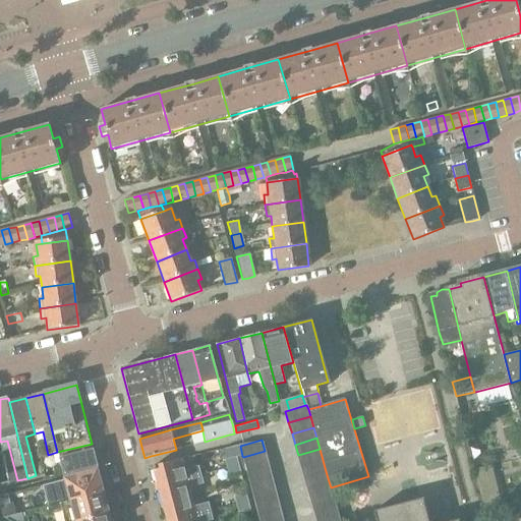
[(57,452),(61,465),(63,475),(97,466),(92,444),(57,452)]
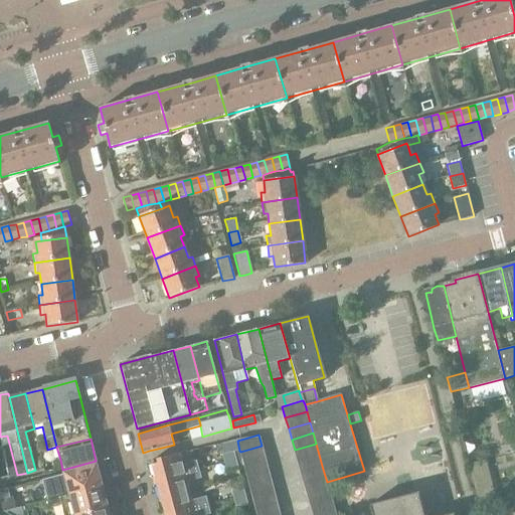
[(319,455),(316,444),(295,450),(298,461),(319,455)]
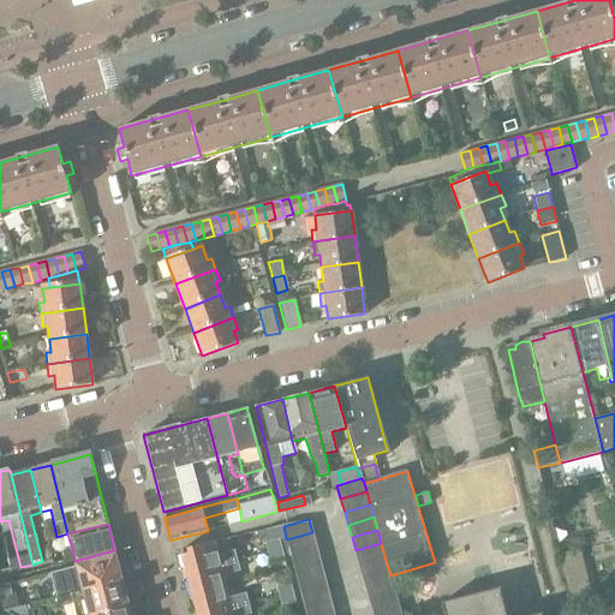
[(312,532),(287,539),(291,553),(316,545),(312,532)]
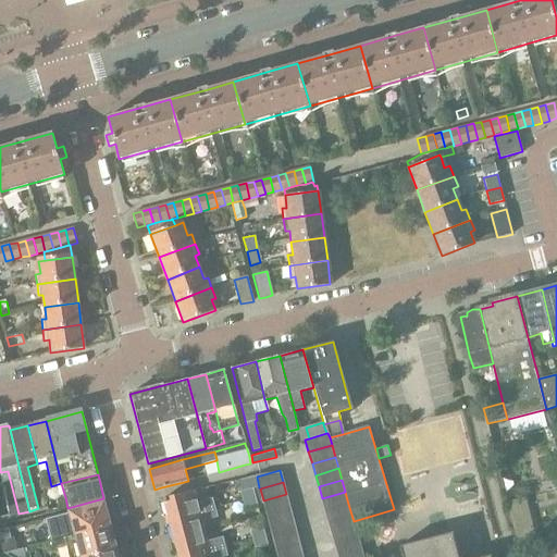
[(256,497),(254,490),(243,492),(240,493),(243,500),(256,497)]
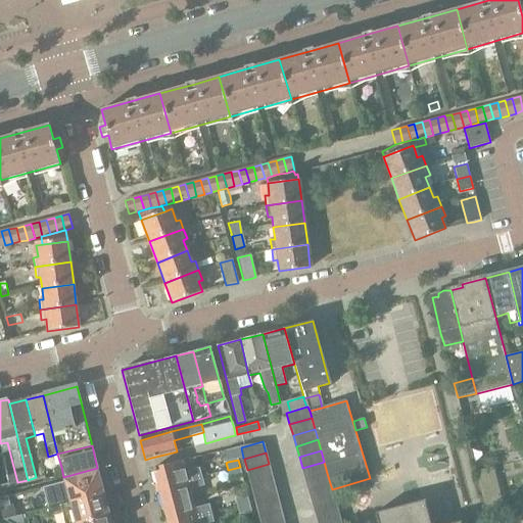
[(153,468),(158,486),(201,476),(199,467),(185,471),(182,461),(153,468)]
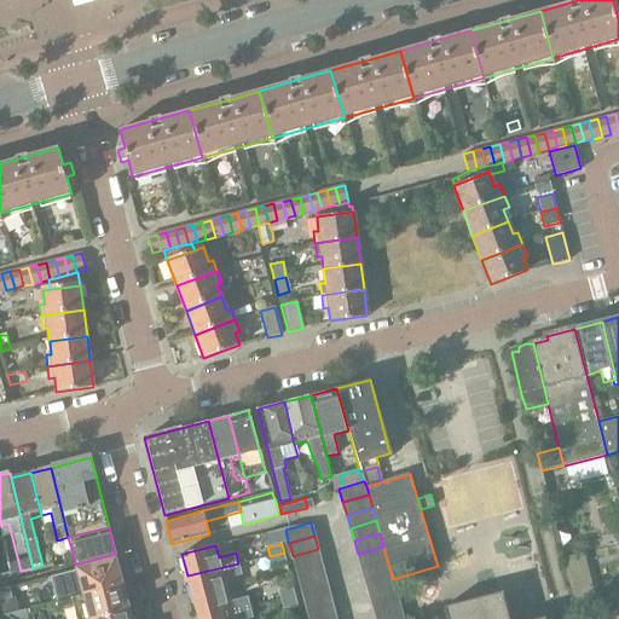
[(358,554),(362,567),(387,560),(383,547),(358,554)]
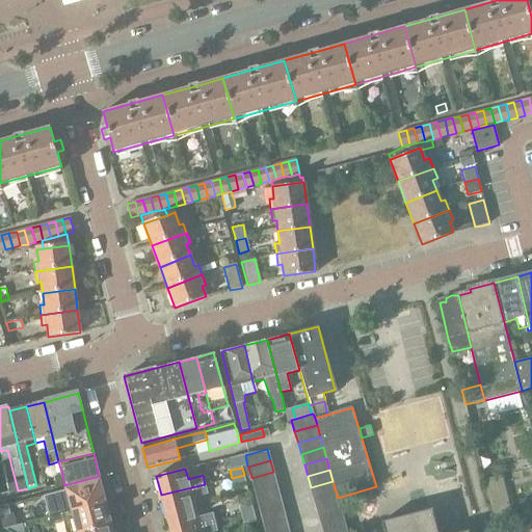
[(276,483),(273,472),(251,478),(254,489),(276,483)]
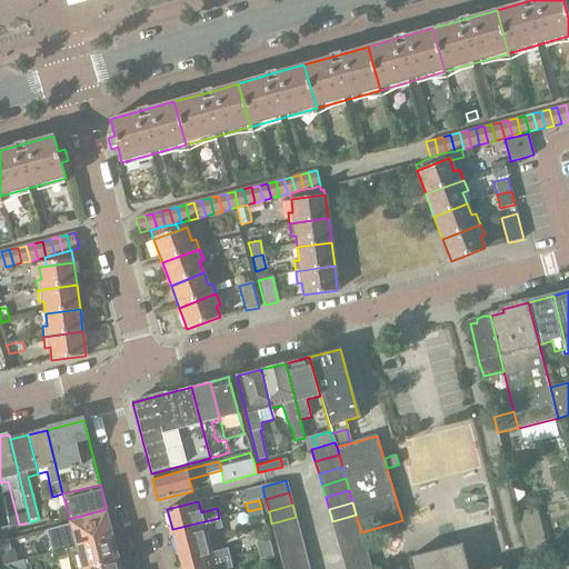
[(69,519),(67,508),(58,510),(62,521),(69,519)]
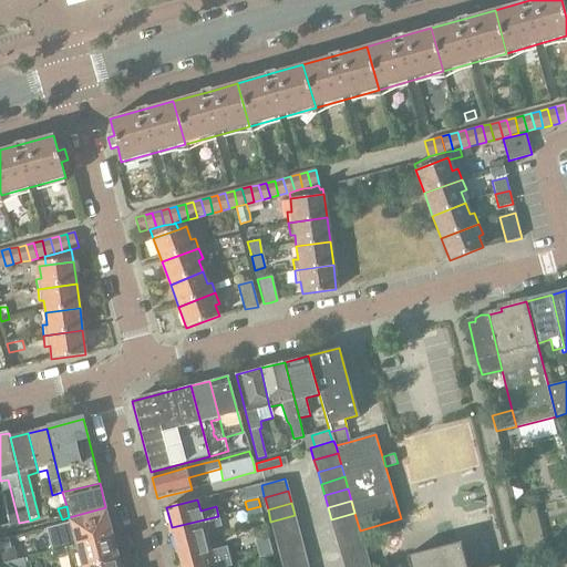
[(263,515),(260,506),(247,509),(249,518),(263,515)]
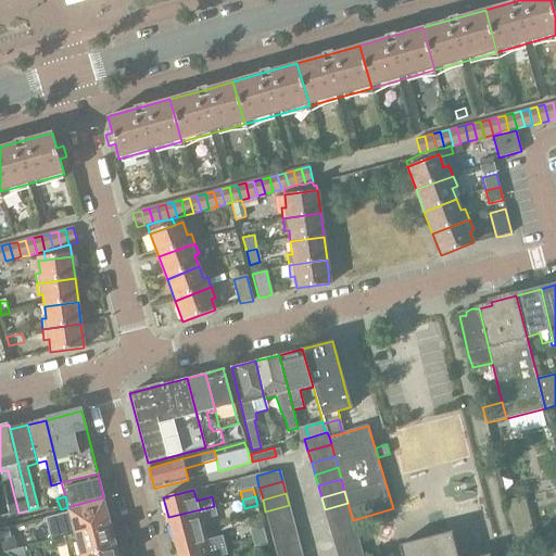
[(522,497),(505,502),(519,555),(536,551),(522,497)]
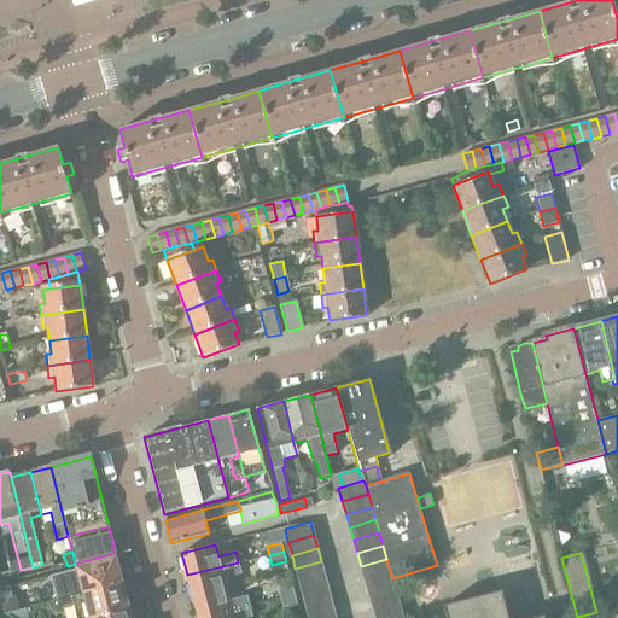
[(115,563),(114,559),(80,567),(86,592),(120,583),(118,576),(121,573),(117,564),(115,563)]
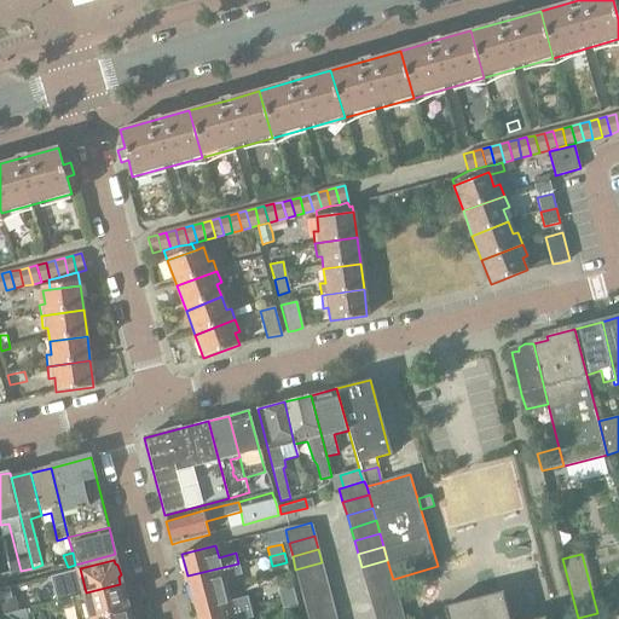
[(365,580),(391,572),(387,560),(362,567),(365,580)]
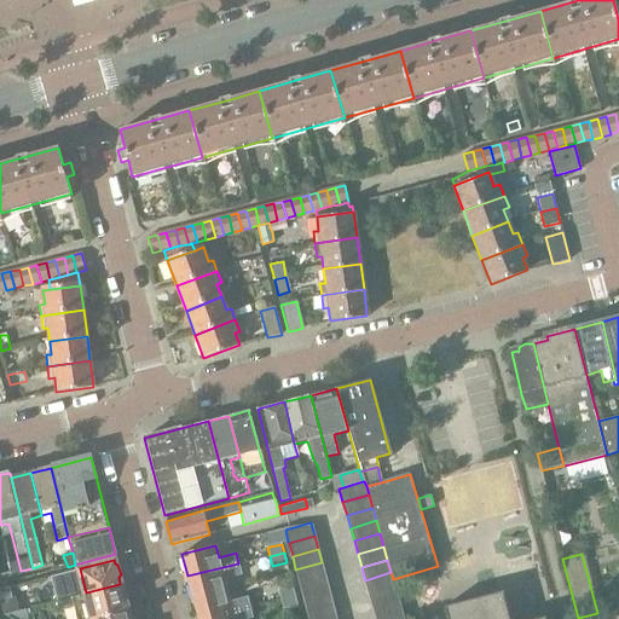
[(325,576),(322,562),(295,570),(299,582),(325,576)]
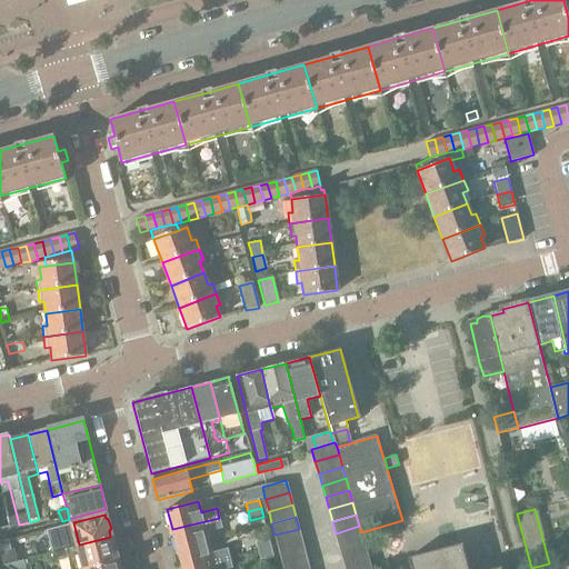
[(172,529),(178,549),(209,541),(206,531),(222,527),(219,518),(172,529)]
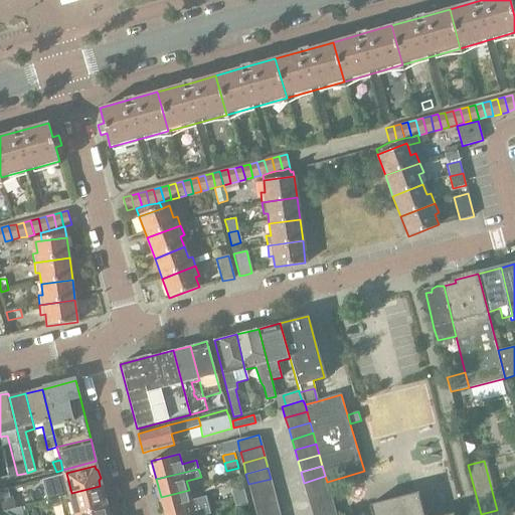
[(304,483),(308,493),(328,487),(327,482),(325,476),(304,483)]
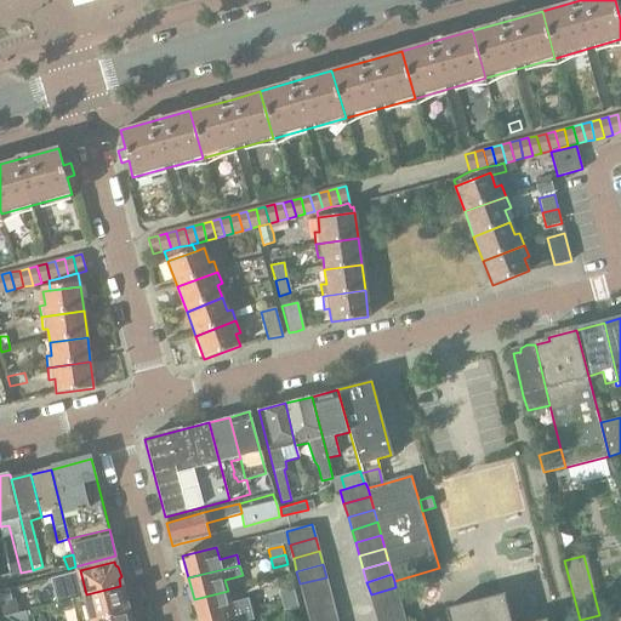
[(326,577),(300,584),(303,597),(329,591),(326,577)]
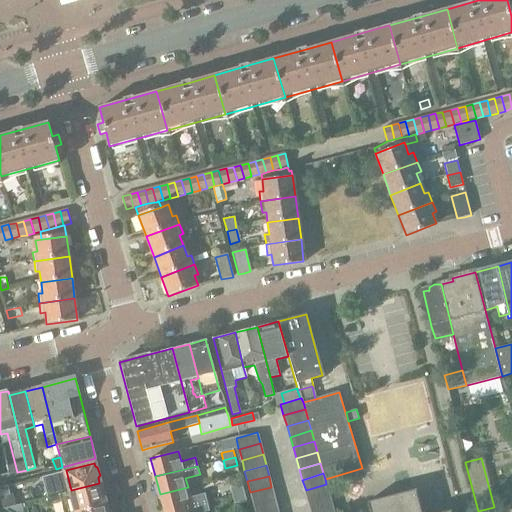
[(61,493),(51,495),(47,496),(49,505),(61,502),(63,511),(69,511),(76,510),(105,503),(104,501),(106,499),(104,490),(101,490),(99,483),(71,490),(61,493)]
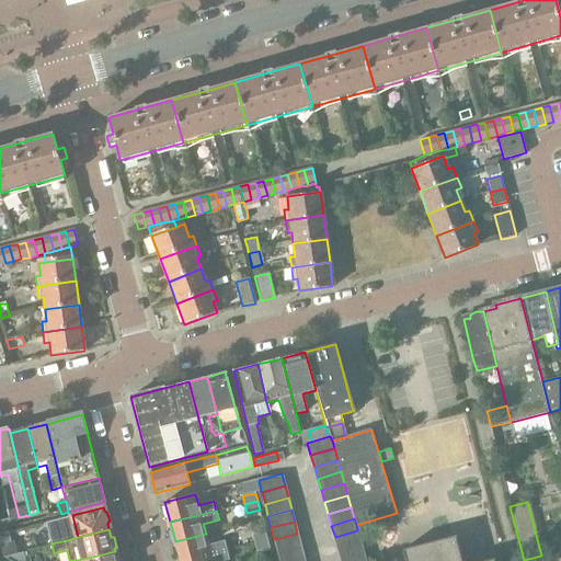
[(362,542),(357,530),(335,537),(339,549),(362,542)]
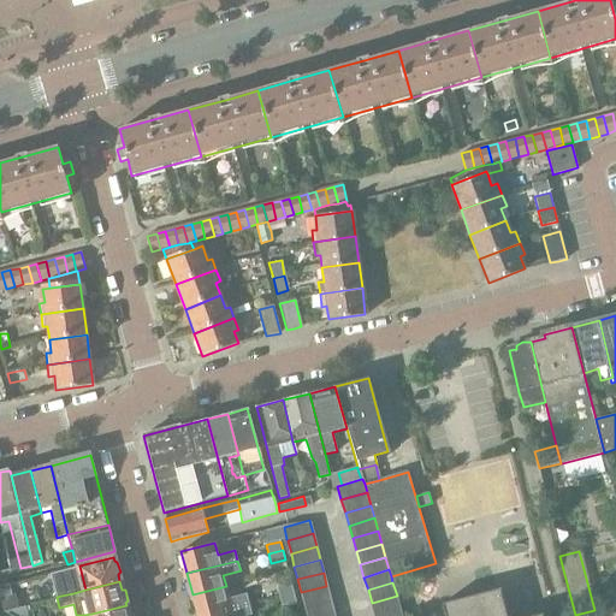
[(278,587),(280,597),(294,593),(291,584),(278,587)]
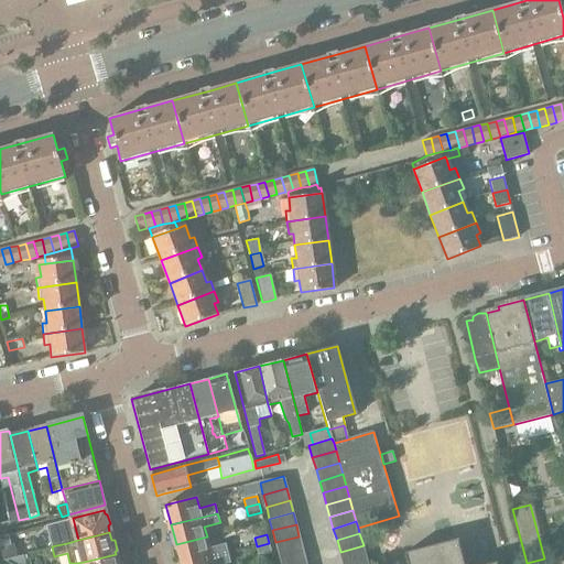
[(176,544),(181,563),(184,563),(228,553),(226,543),(209,548),(207,537),(176,544)]
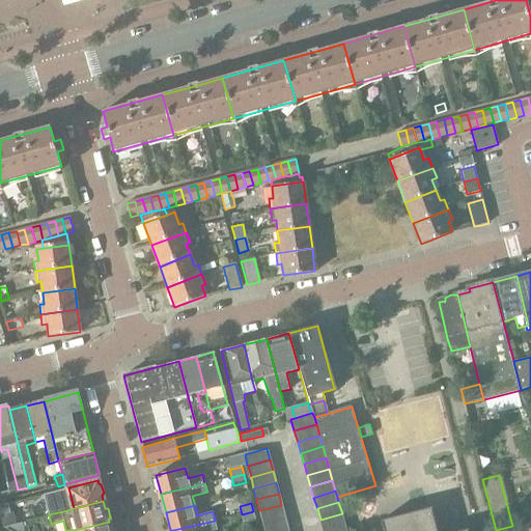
[(284,515),(281,505),(259,510),(262,522),(284,515)]
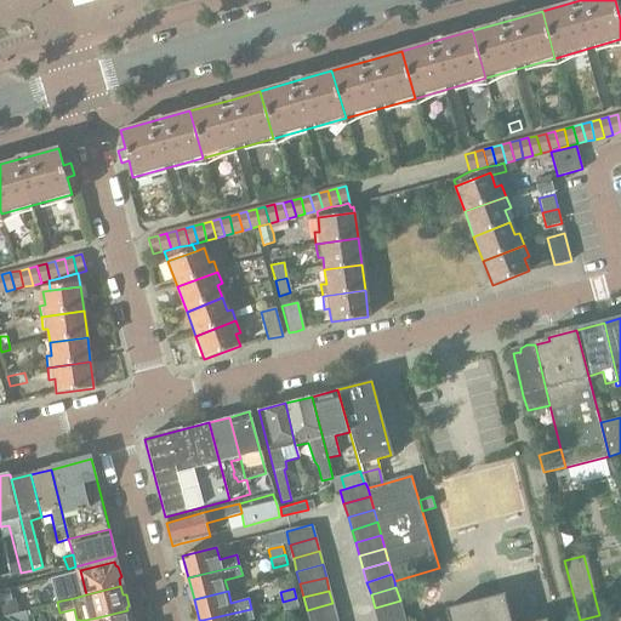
[(449,620),(548,620),(548,619),(537,620),(512,620),(506,593),(445,609),(449,620)]
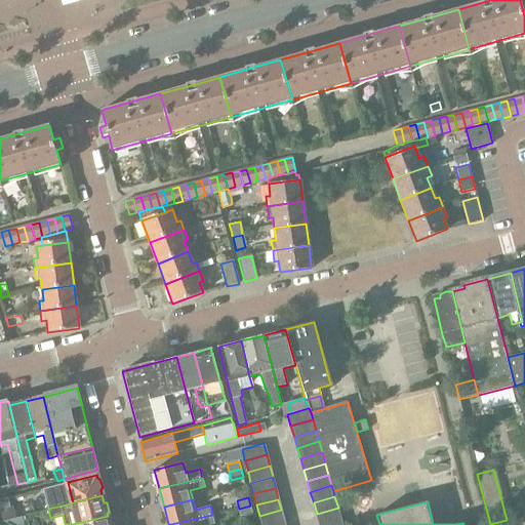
[(13,506),(0,509),(0,510),(3,521),(16,518),(13,506)]
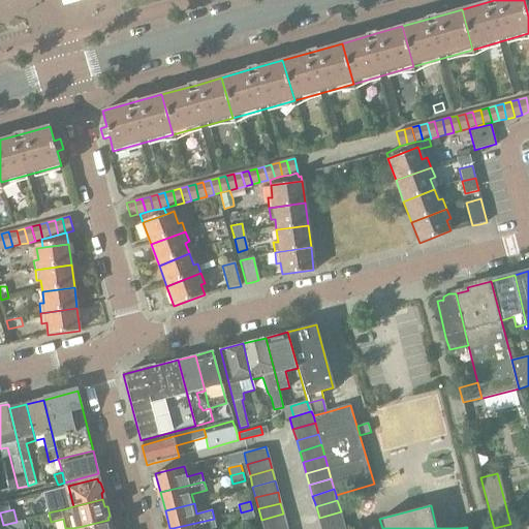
[(252,509),(241,512),(243,521),(254,518),(252,509)]
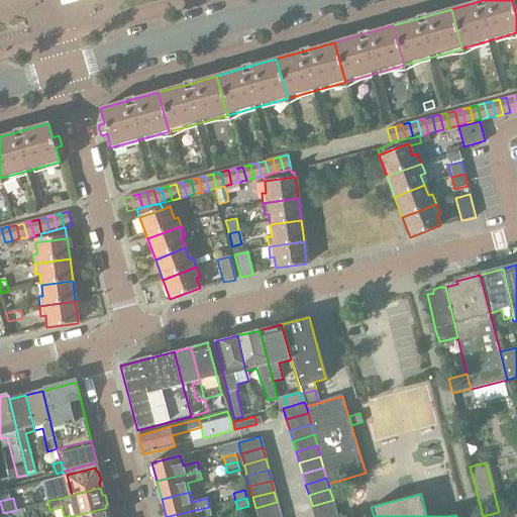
[(312,506),(315,516),(336,511),(333,500),(312,506)]
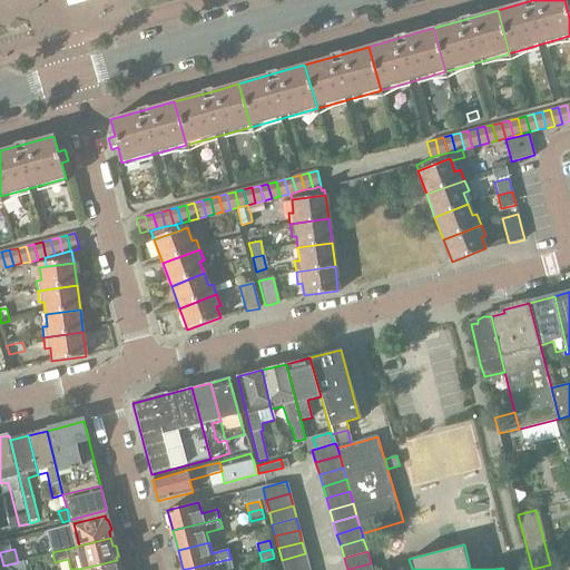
[(305,553),(282,560),(284,569),(292,569),(308,566),(305,553)]
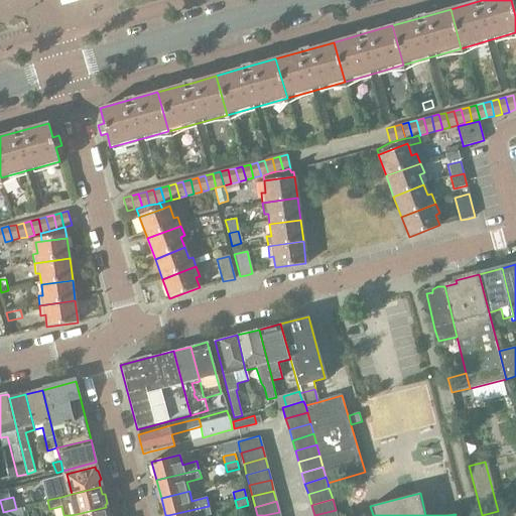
[(27,515),(25,506),(16,509),(3,512),(9,515),(27,515)]
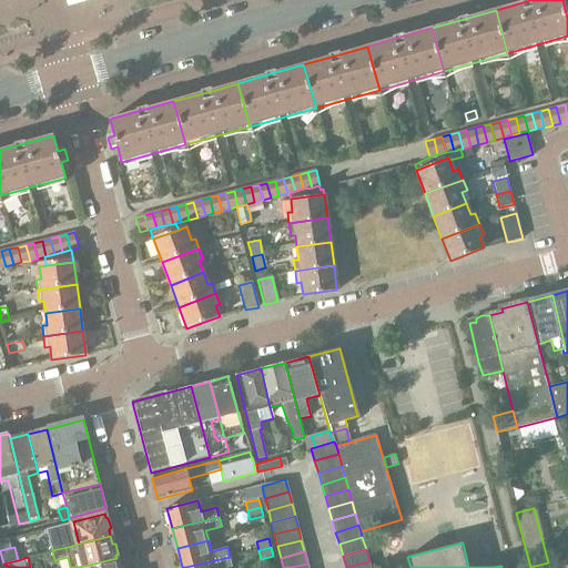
[(185,567),(223,567),(232,566),(230,557),(185,567)]
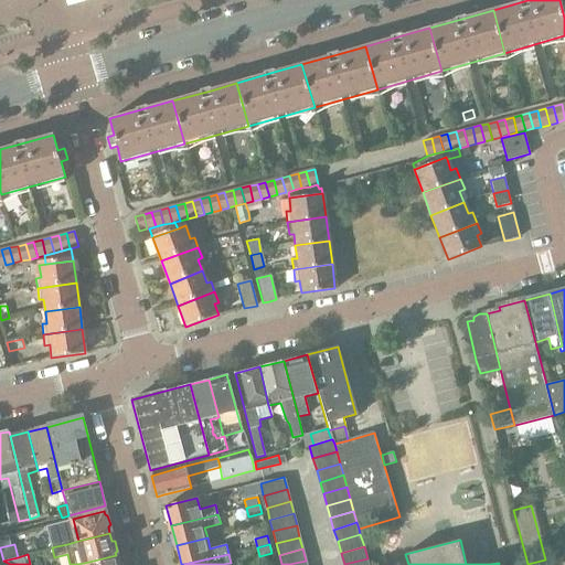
[(116,555),(84,563),(84,564),(120,564),(119,558),(116,558),(116,555)]
